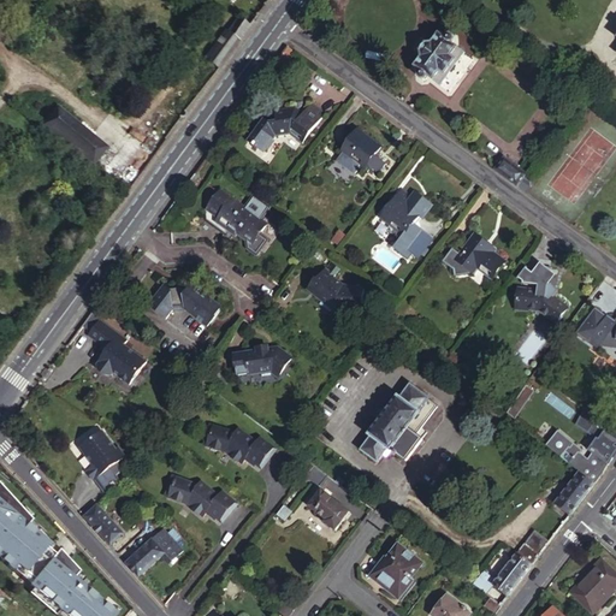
[(457,48),(451,45),(454,40),(455,39),(454,37),(452,36),(451,36),(449,36),(446,40),(440,36),(434,46),(430,45),(421,57),(422,59),(415,69),(424,75),(421,76),(419,77),(419,80),(420,82),(421,83),(424,83),(426,82),(427,80),(426,77),(432,81),(439,87),(445,78),(457,64),(465,54),(457,48)]
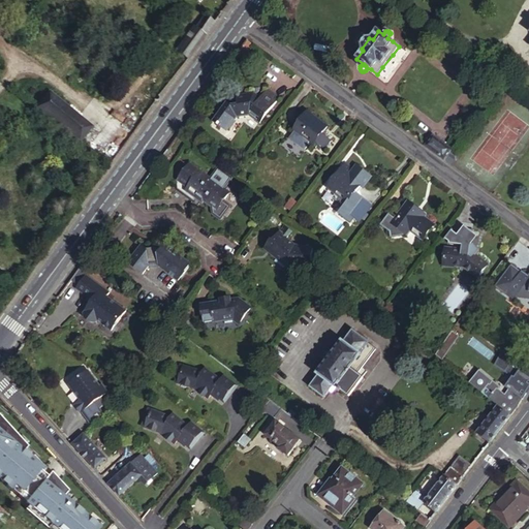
[(253,43),(247,39),(240,51),(246,55),(253,44),(253,43)]
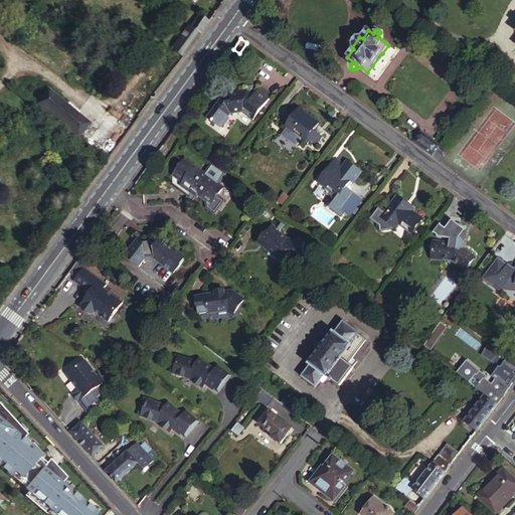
[(222,123),(224,120),(231,112),(233,109),(245,107),(256,115),(276,91),(264,81),(256,90),(250,86),(250,84),(248,84),(247,86),(233,88),(233,96),(228,97),(223,94),(209,113),(222,123)]
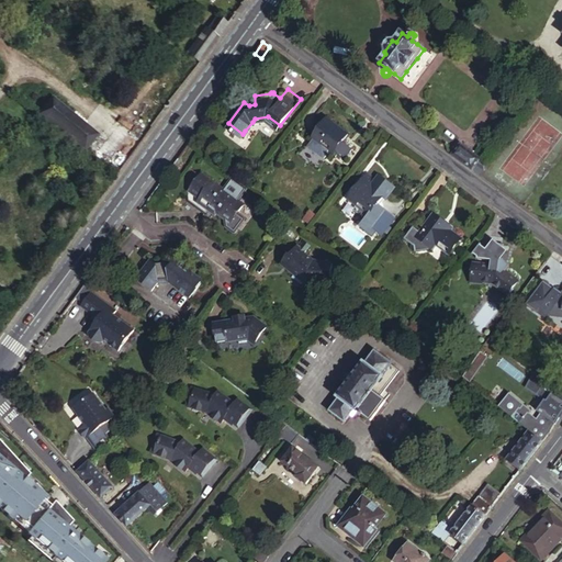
[(85,154),(99,135),(53,98),(38,115),(85,154)]
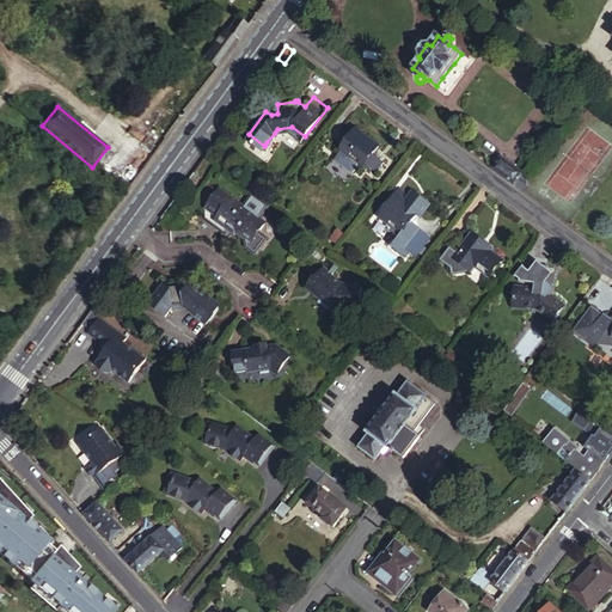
[(342,151),(350,157),(361,165),(359,167),(362,171),(367,165),(377,172),(385,161),(375,154),(381,147),(357,129),(342,151)]
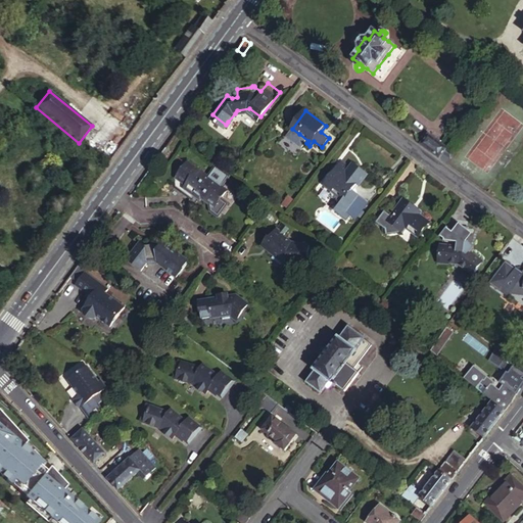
[(299,134),(296,139),(304,146),(306,143),(308,141),(299,134)]
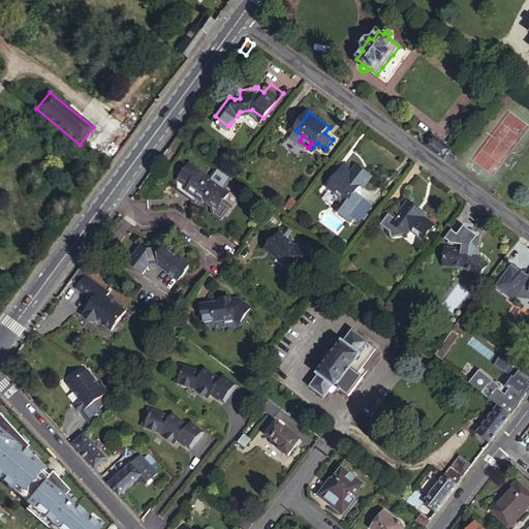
[(449,152),(447,156),(444,160),(452,165),(453,165),(454,163),(458,158),(449,152)]
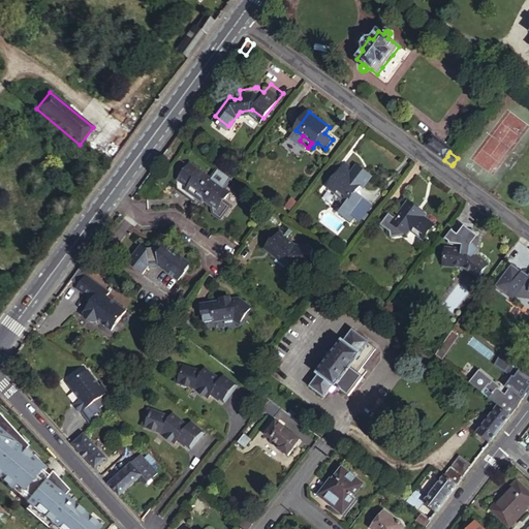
[(361,163),(352,156),(346,163),(348,164),(335,181),(342,187),(339,191),(347,198),(348,196),(351,198),(344,207),(354,215),(366,201),(364,200),(370,192),(362,186),(367,180),(369,181),(377,170),(364,160),(361,163)]
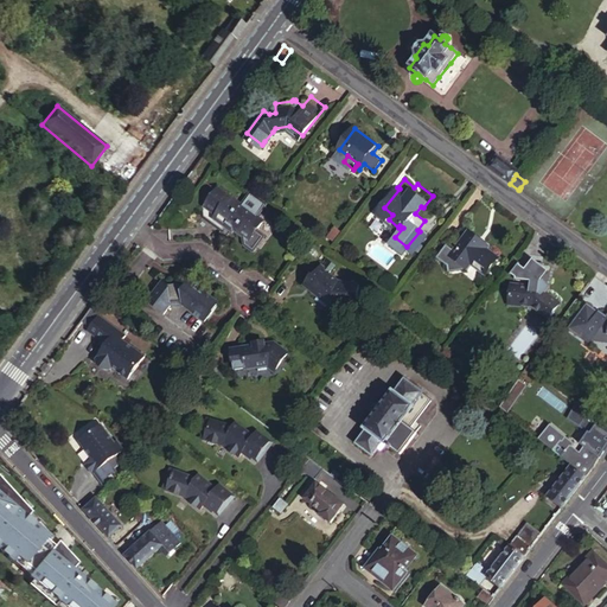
[(231,216),(238,222),(237,224),(246,231),(247,240),(256,247),(267,232),(259,225),(267,215),(222,181),(205,203),(208,210),(225,224),(230,218),(231,216)]
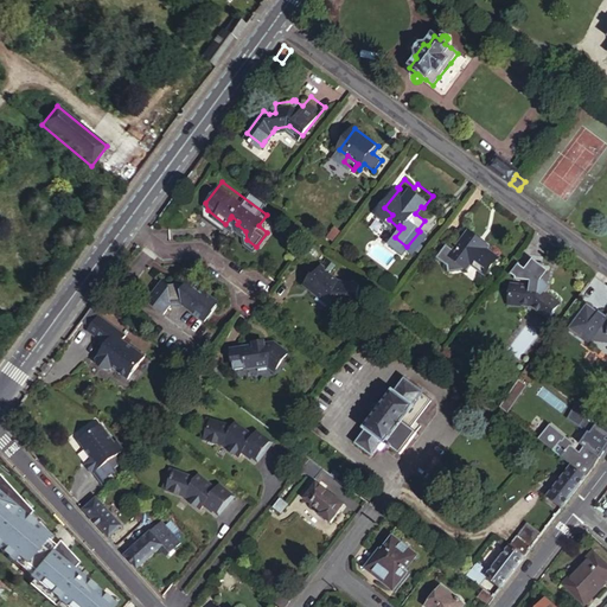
[(420,231),(427,223),(425,221),(417,230),(420,231)]
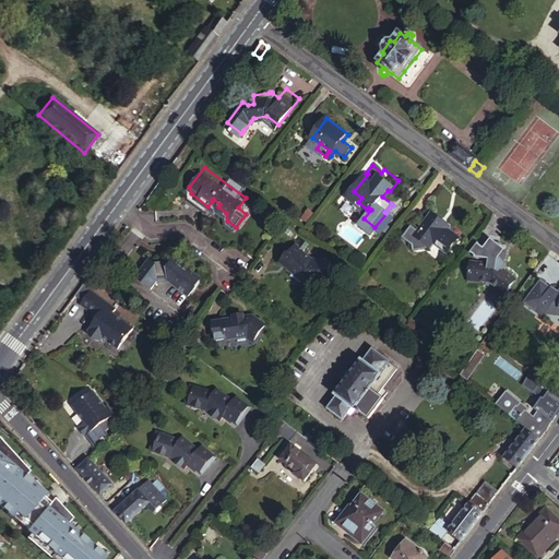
[(452,226),(433,212),(419,232),(412,226),(403,238),(413,246),(414,251),(428,250),(430,246),(433,248),(437,245),(449,253),(462,238),(450,229),(452,226)]
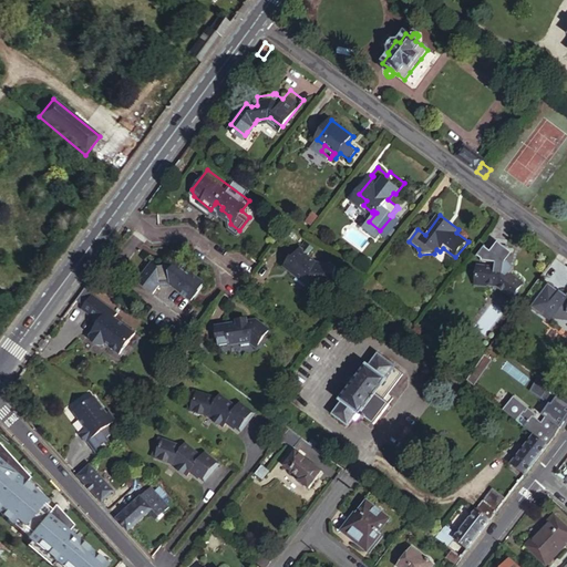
[(298,258),(297,266),(311,279),(315,279),(316,281),(329,281),(329,260),(320,260),(311,253),(313,250),(305,243),(294,255),(298,258)]
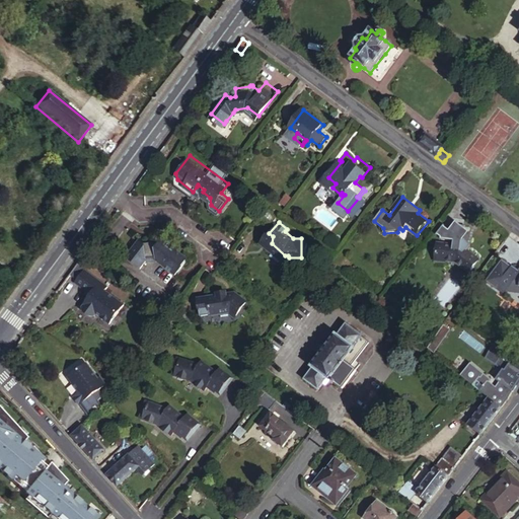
[(449,239),(449,240),(455,241),(454,245),(438,243),(435,261),(445,262),(445,261),(457,263),(470,272),(482,260),(470,250),(465,247),(462,246),(463,242),(465,243),(465,239),(467,229),(467,226),(461,225),(456,224),(452,223),(451,232),(444,230),(443,238),(449,239)]
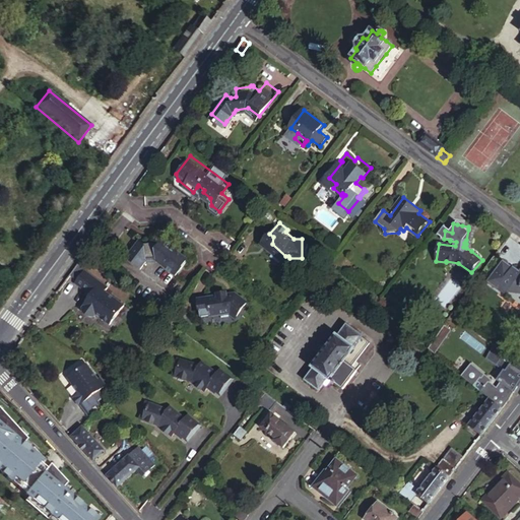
[(443,240),(450,241),(450,240),(444,239),(445,231),(452,233),(447,228),(440,236),(443,240)]
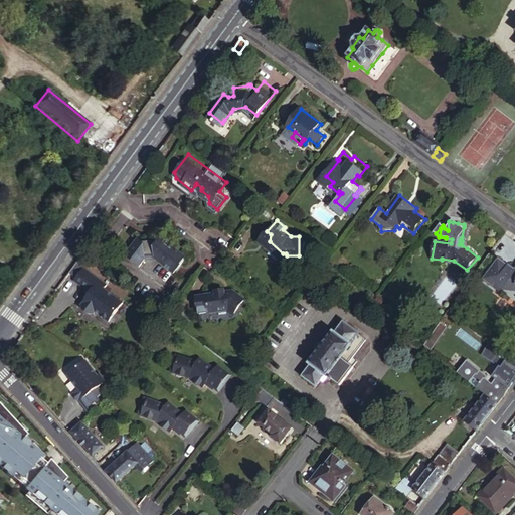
[(187,250),(162,231),(159,234),(149,234),(136,235),(125,250),(139,262),(144,253),(157,253),(175,267),(187,250)]
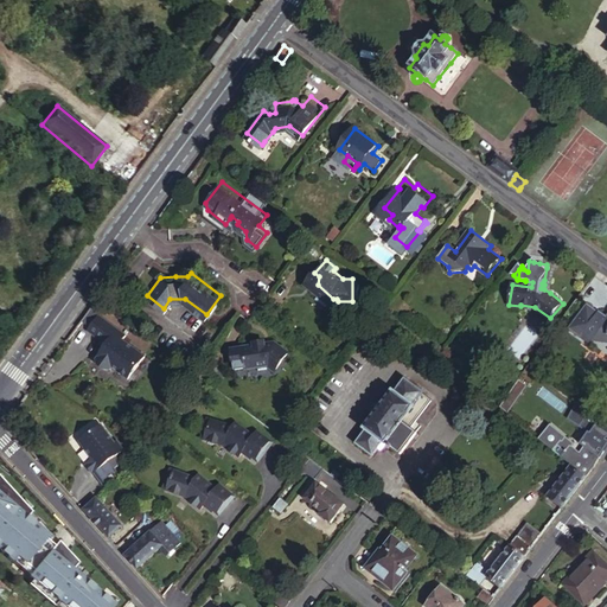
[(544,289),(550,293),(554,287),(544,280),(544,285),(542,283),(541,288),(544,289)]
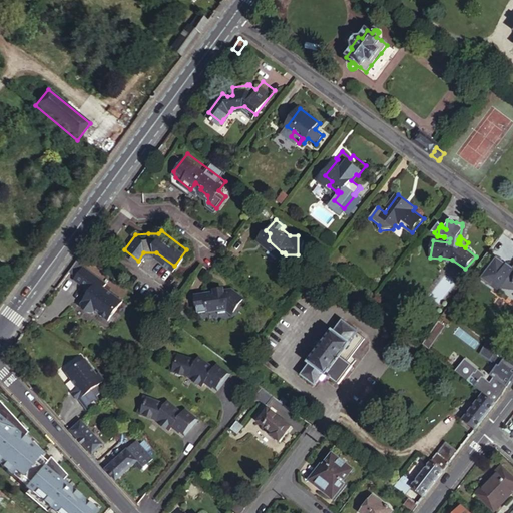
[(512,266),(512,265),(506,261),(504,263),(497,258),(483,276),(500,288),(502,286),(505,288),(512,277),(512,266)]
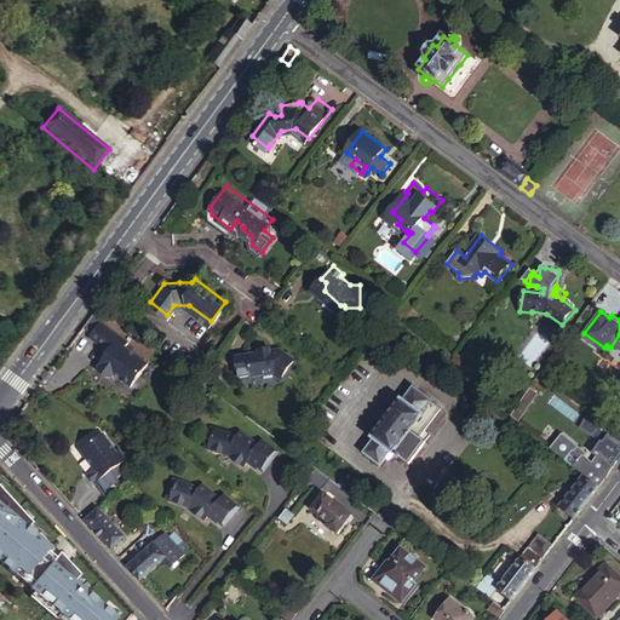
[(125,345),(128,340),(101,320),(89,336),(104,348),(105,349),(107,346),(110,349),(105,355),(97,365),(99,371),(105,375),(112,375),(113,373),(130,385),(147,362),(125,345)]
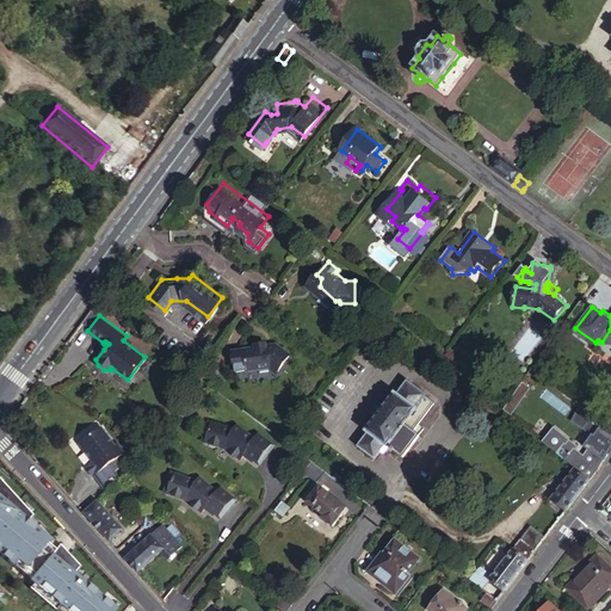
[(270,347),(270,341),(246,344),(248,364),(258,364),(259,368),(270,366),(270,362),(271,360),(275,364),(279,368),(292,351),(279,340),(275,347),(270,347)]
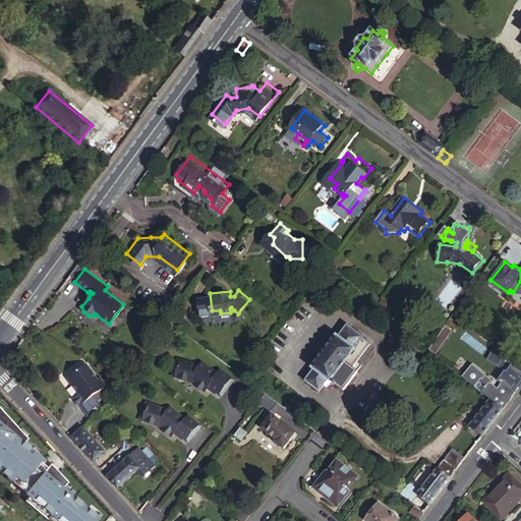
[(363,338),(348,326),(338,339),(337,338),(313,368),(314,369),(306,382),(320,392),(330,380),(343,391),(358,371),(353,368),(371,345),(362,339),(363,338)]
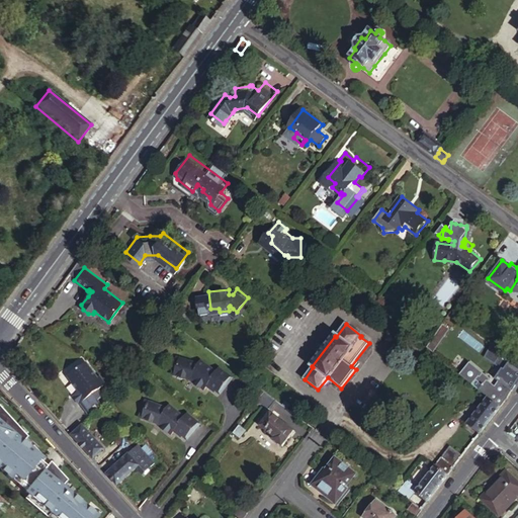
[(219,393),(230,375),(218,367),(214,371),(198,360),(196,363),(179,356),(173,373),(191,380),(191,381),(194,383),(193,384),(198,389),(199,387),(202,389),(204,385),(205,383),(212,389),(219,393)]
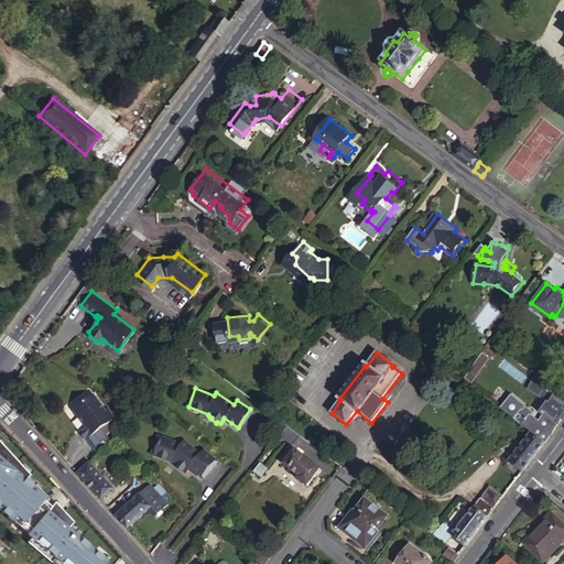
[(106,423),(114,416),(107,408),(105,410),(91,393),(72,409),(85,425),(78,431),(85,440),(86,438),(106,423)]
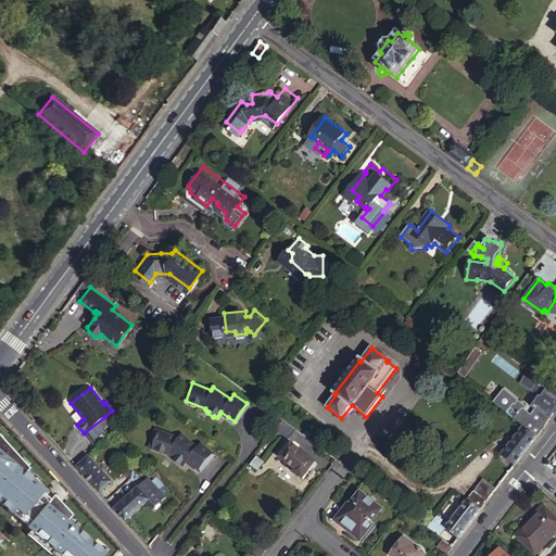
[(505,391),(500,396),(528,419),(542,430),(548,420),(538,412),(534,416),(525,408),(526,406),(505,391)]
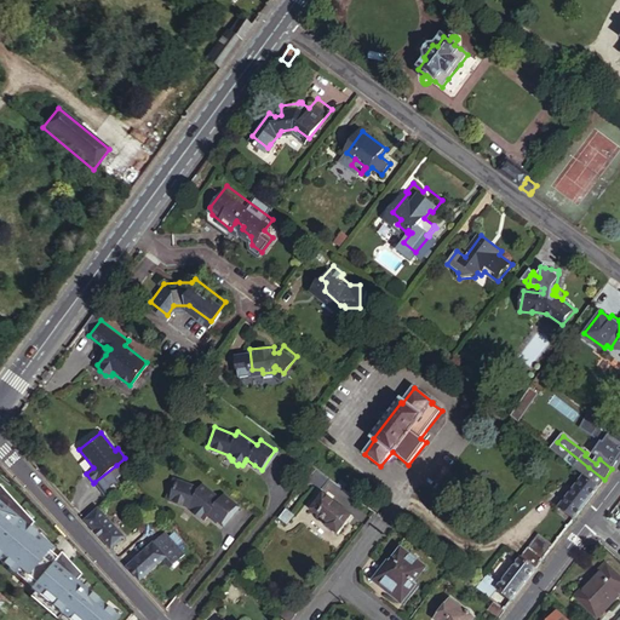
[(589,468),(557,442),(552,449),(577,470),(584,475),(589,468)]
